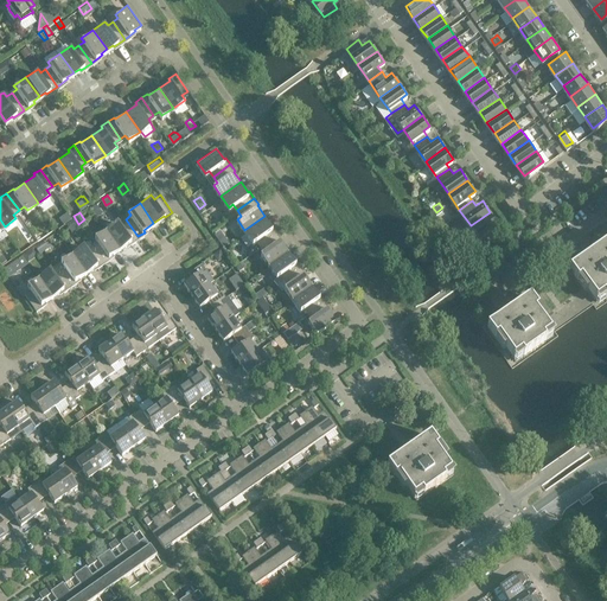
[(498,223),(490,212),(471,225),(483,242),(494,232),(491,228),(498,223)]
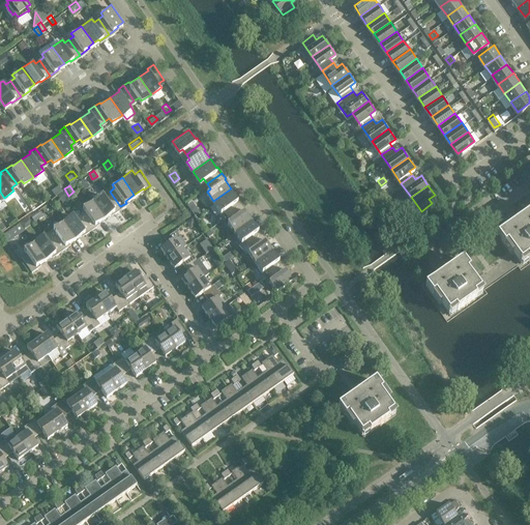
[(237,198),(231,188),(213,201),(221,210),(224,208),(228,212),(242,202),(238,197),(237,198)]
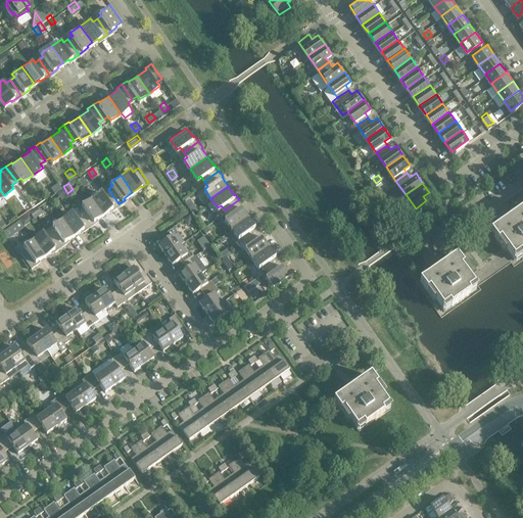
[(58,189),(57,190),(62,196),(66,194),(62,187),(58,189)]
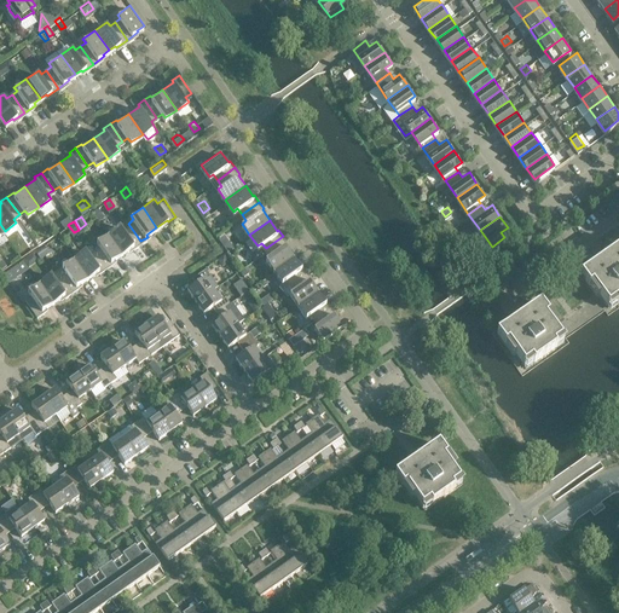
[(120,223),(108,231),(122,252),(133,244),(134,246),(140,241),(128,224),(122,227),(120,223)]
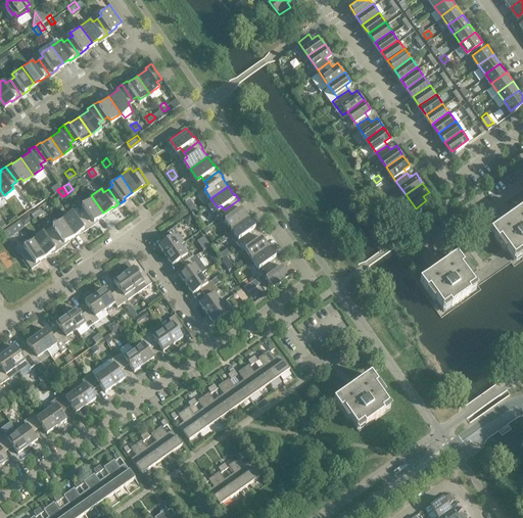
[(103,213),(91,195),(82,202),(84,205),(79,209),(90,224),(95,221),(94,219),(103,213)]
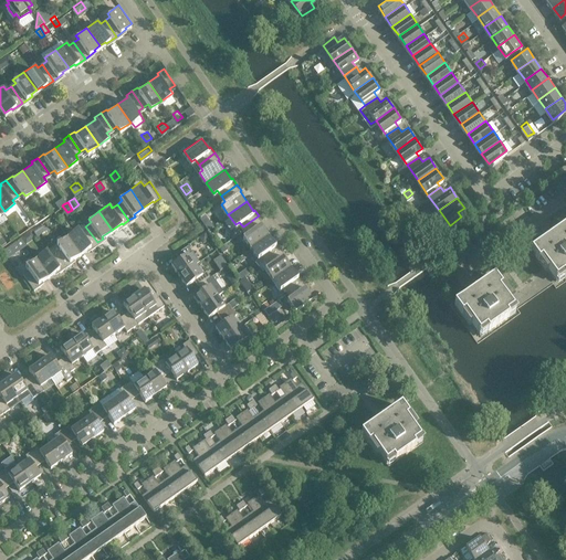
[(263,221),(259,215),(243,226),(247,233),(243,235),(250,245),(269,232),(262,222),(263,221)]
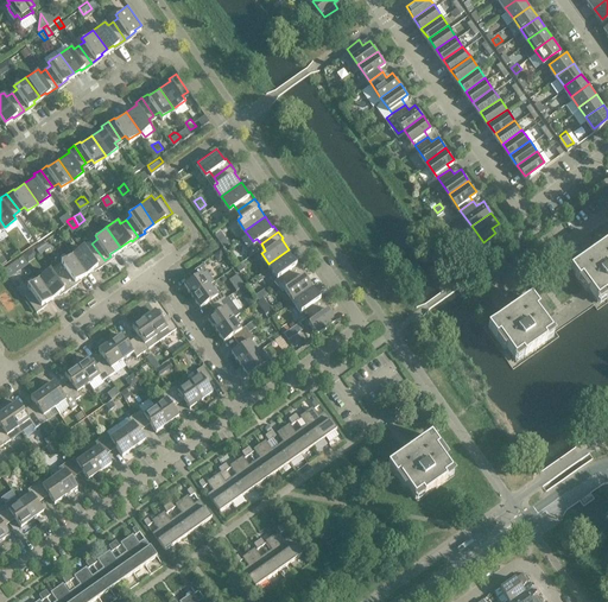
[(607,238),(594,248),(596,251),(593,252),(590,254),(589,252),(570,265),(578,277),(581,276),(597,297),(605,292),(607,295),(607,293),(607,238)]
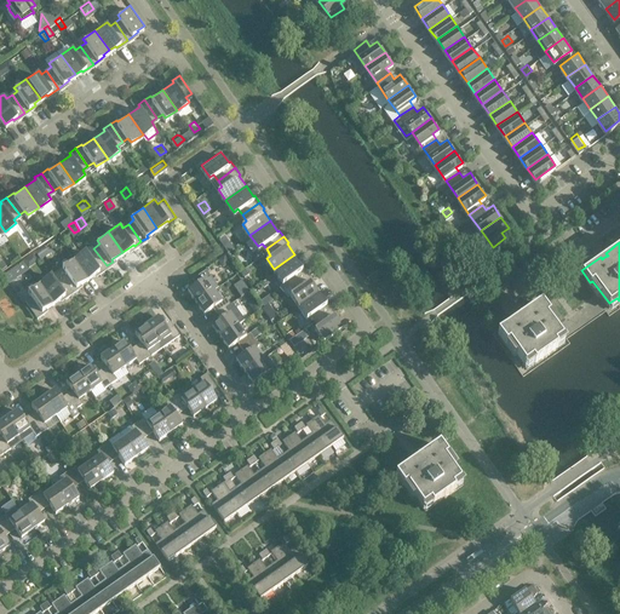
[(85,247),(74,256),(87,276),(98,269),(99,270),(107,265),(93,248),(89,252),(85,247)]
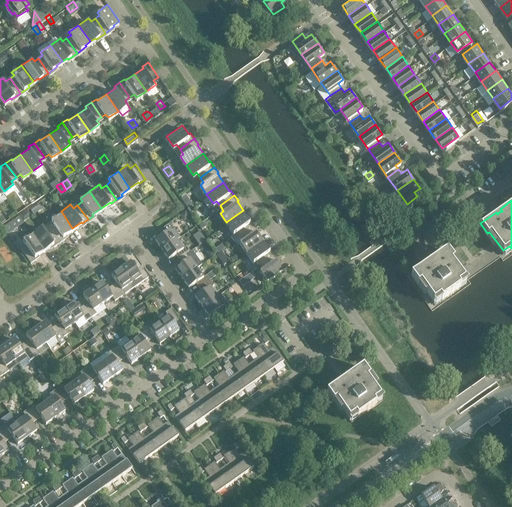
[(26,207),(18,213),(21,217),(29,212),(26,207)]
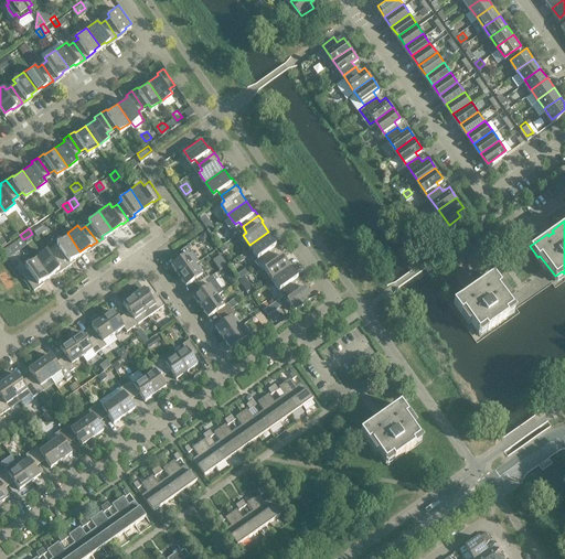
[(275,242),(268,232),(249,245),(257,256),(260,253),(265,258),(280,247),(277,240),(275,242)]
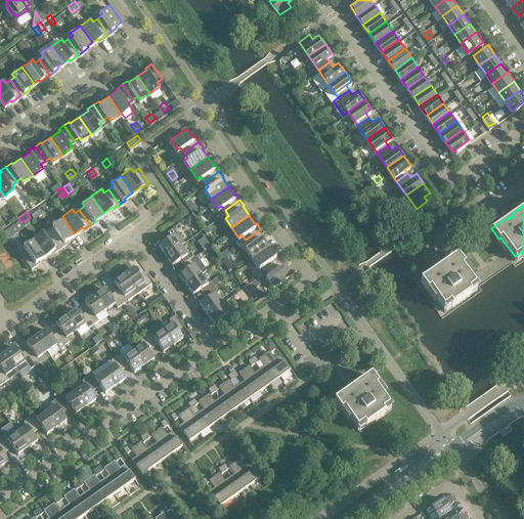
[(74,233),(62,216),(52,223),(55,227),(50,230),(60,245),(67,242),(66,240),(74,233)]
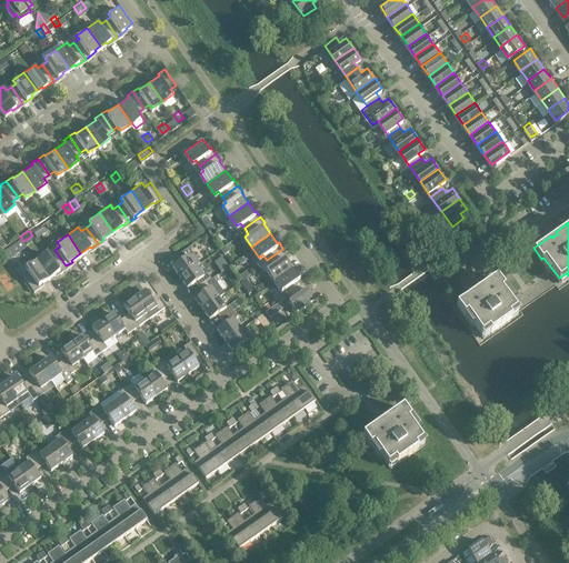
[(3,249),(3,250),(8,257),(26,244),(20,238),(3,249)]
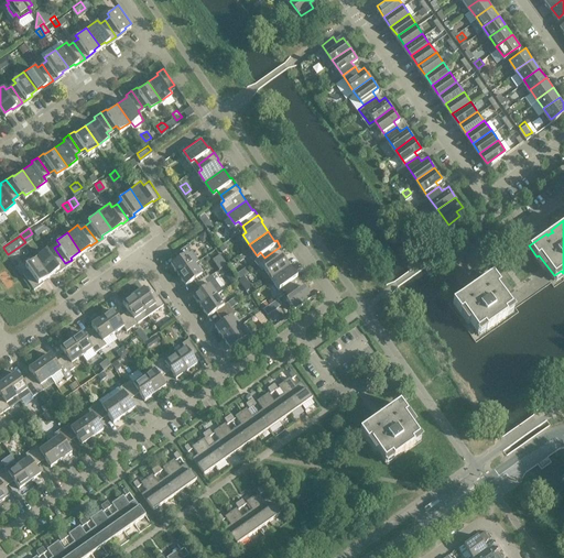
[(60,244),(56,240),(46,248),(49,251),(54,248),(60,244)]
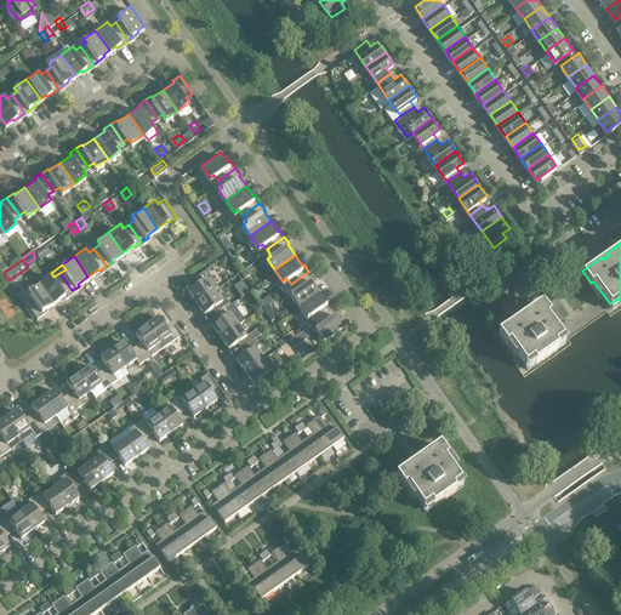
[(188,288),(197,299),(214,286),(206,275),(211,272),(206,266),(194,274),(199,279),(188,288)]
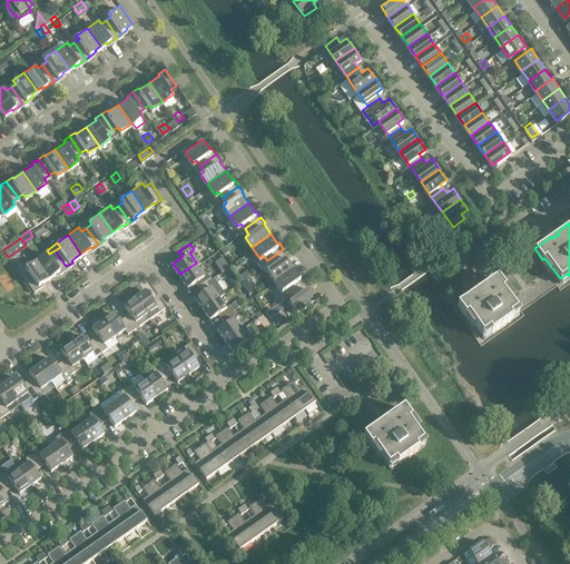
[(287,255),(283,249),(267,260),(271,266),(267,269),(274,279),(293,266),(286,256),(287,255)]
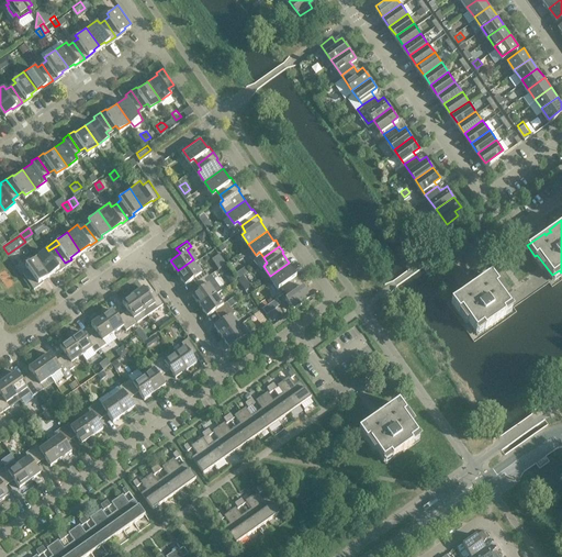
[(48,251),(46,247),(35,254),(48,273),(58,266),(59,267),(65,263),(54,247),(48,251)]
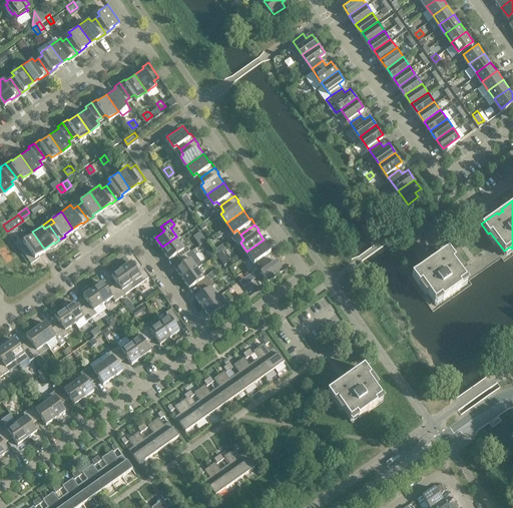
[(44,248),(32,231),(23,238),(25,242),(20,245),(31,261),(36,257),(35,255),(44,248)]
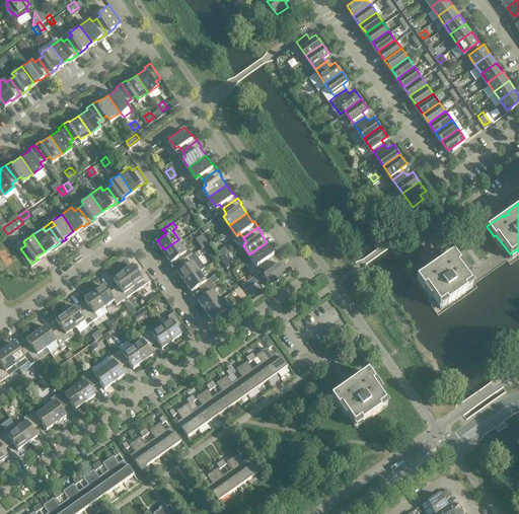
[(186,248),(178,239),(164,249),(170,260),(179,253),(182,258),(193,250),(190,245),(186,248)]
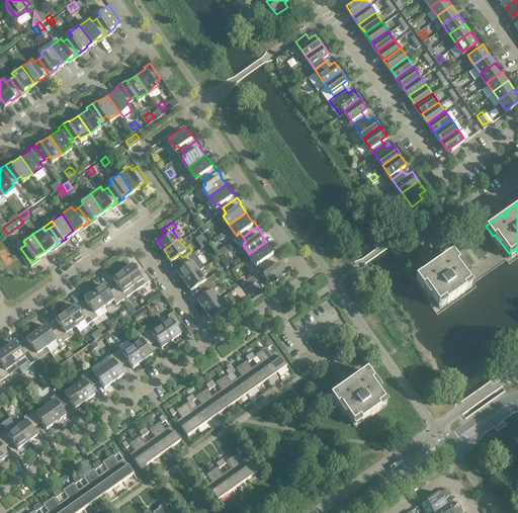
[(218,247),(221,251),(228,245),(226,241),(218,247)]
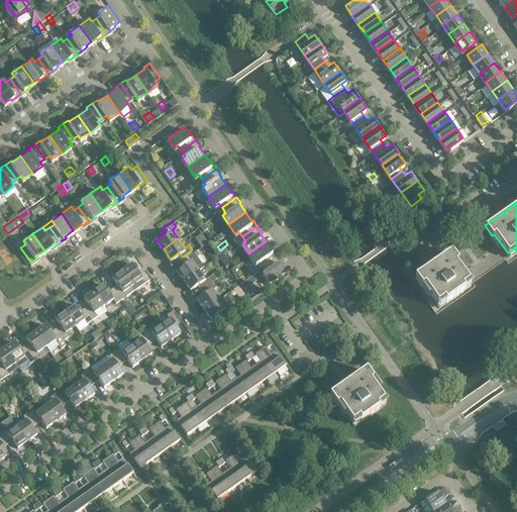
[(272,250),(266,241),(248,253),(255,263),(259,261),(263,265),(277,254),(274,249),(272,250)]
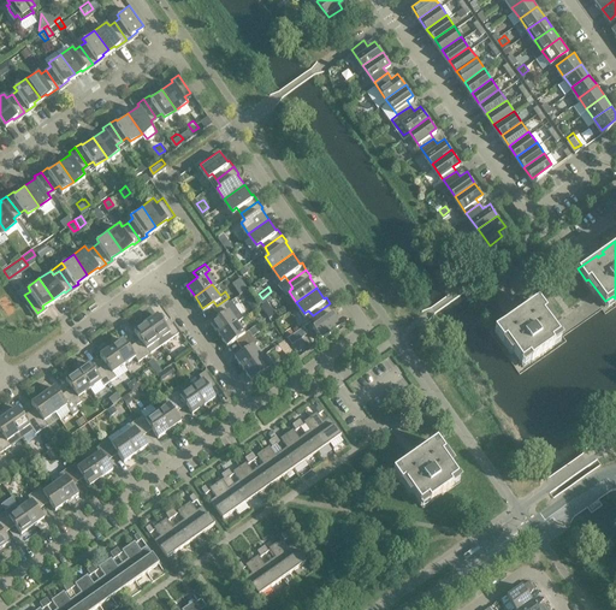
[(234,305),(229,297),(217,306),(221,312),(211,319),(219,331),(236,318),(229,307),(234,305)]
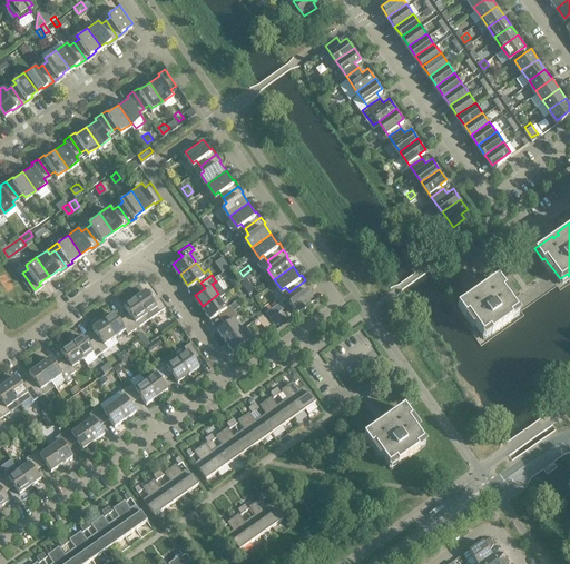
[(246,275),(241,279),(245,285),(251,280),(246,275)]
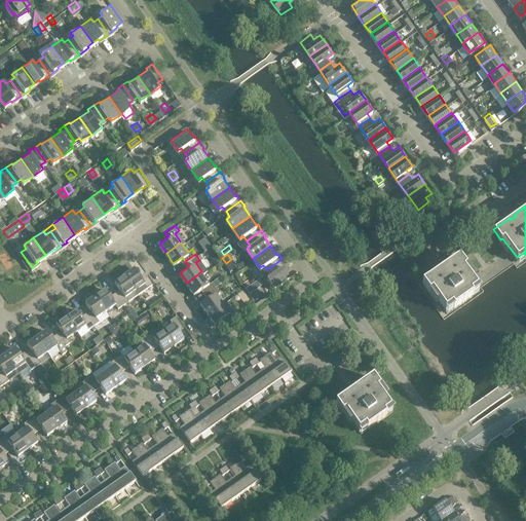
[(466,264),(459,254),(443,265),(444,267),(440,270),(438,268),(421,280),(428,290),(431,289),(445,307),(451,303),(453,305),(462,299),(463,299),(463,298),(473,292),(471,290),(477,285),(463,265),(466,264)]
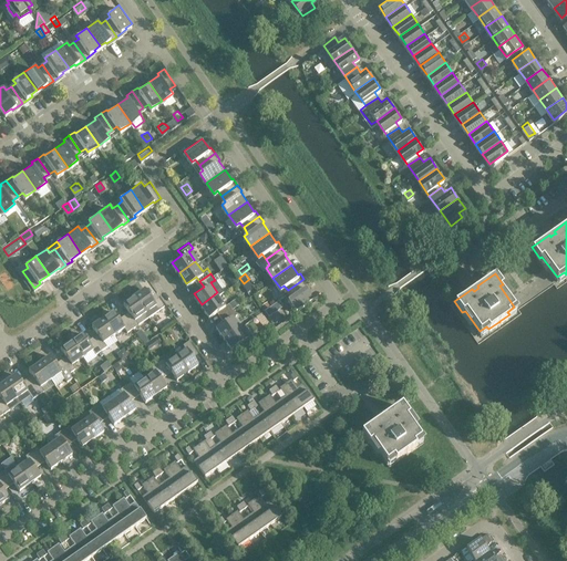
[(308,284),(303,279),(288,290),(291,295),(287,298),(295,309),(313,297),(307,286),(308,284)]
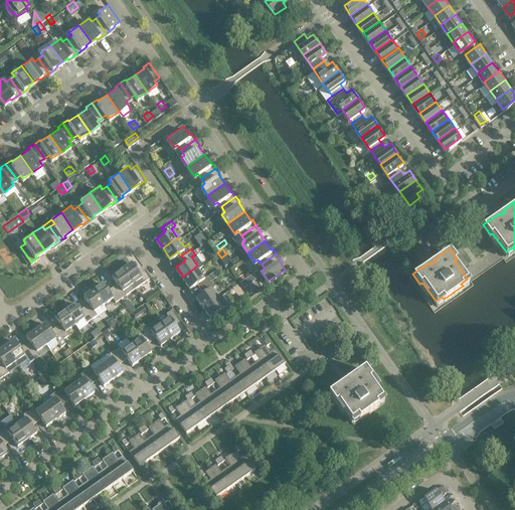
[(131,260),(122,267),(132,281),(141,275),(144,279),(149,275),(142,265),(138,269),(131,260)]
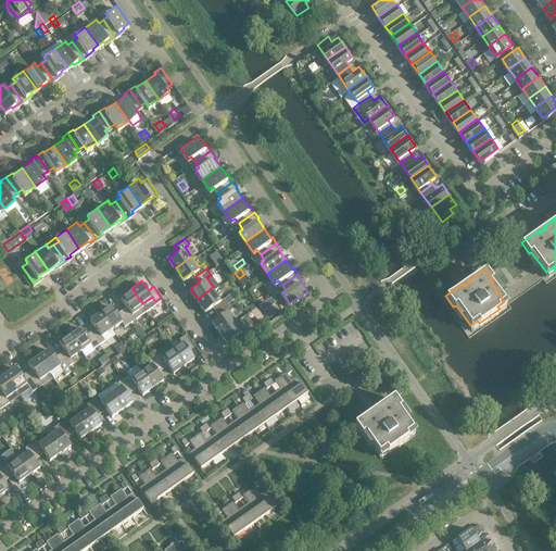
[(220,297),(213,287),(198,299),(204,309),(214,302),(217,308),(228,300),(225,295),(220,297)]
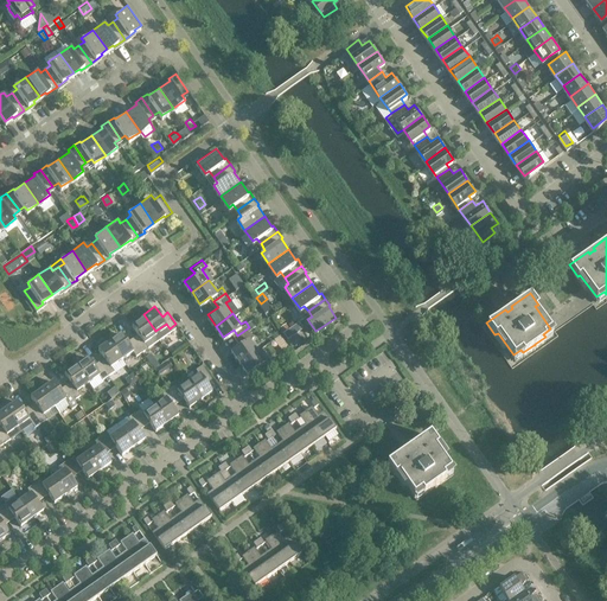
[(155,331),(144,314),(132,321),(139,332),(134,337),(142,347),(148,344),(145,339),(155,331)]
